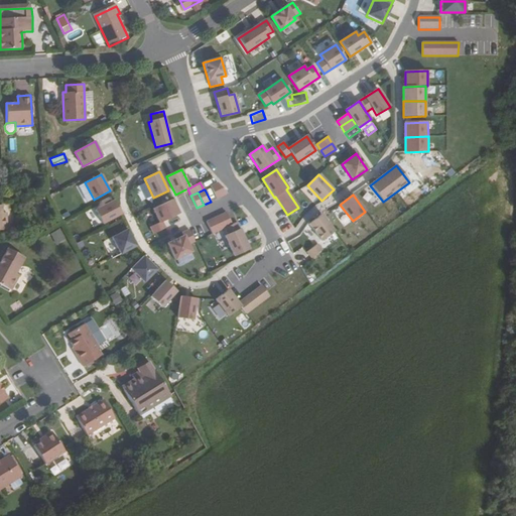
[(121,213),(115,200),(97,209),(104,223),(121,213)]
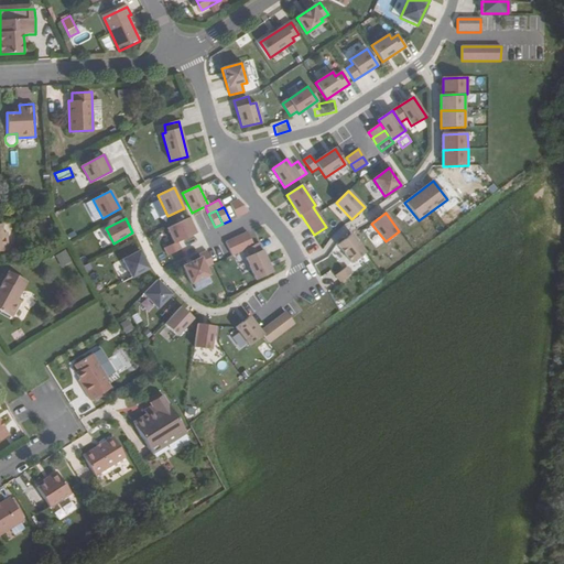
[(166,228),(174,243),(177,242),(196,234),(188,218),(166,228)]
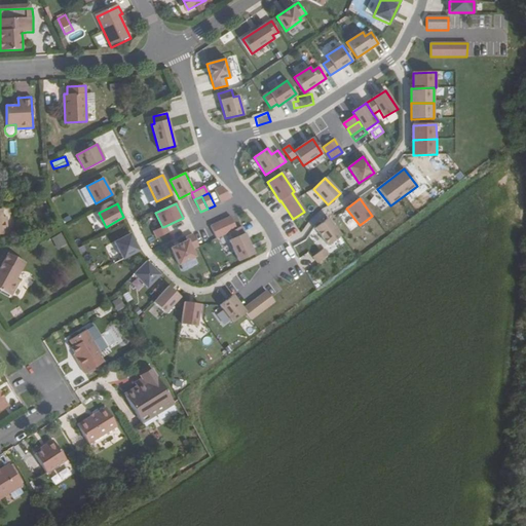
[(230,217),(223,220),(229,232),(236,229),(230,217)]
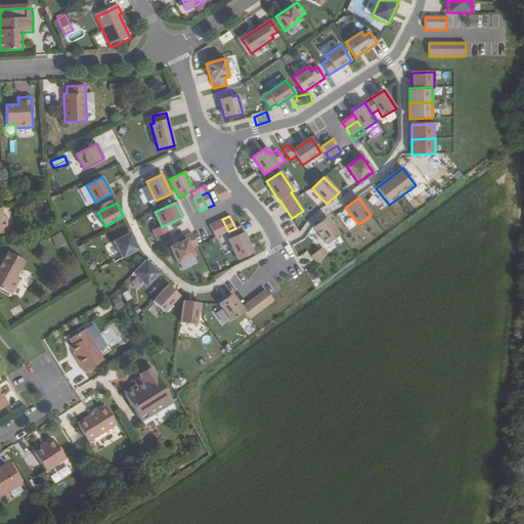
[(326,245),(340,234),(328,218),(314,228),(326,245)]
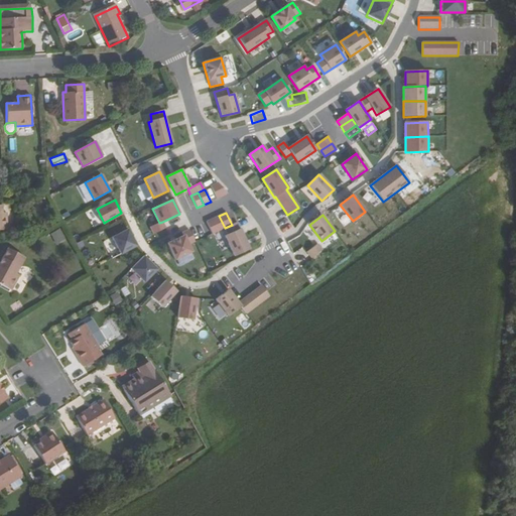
[(219,216),(213,219),(219,231),(225,228),(219,216)]
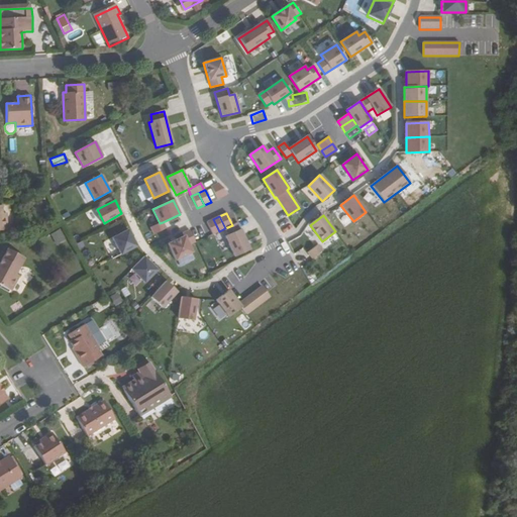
[(212,234),(219,231),(213,219),(206,222),(212,234)]
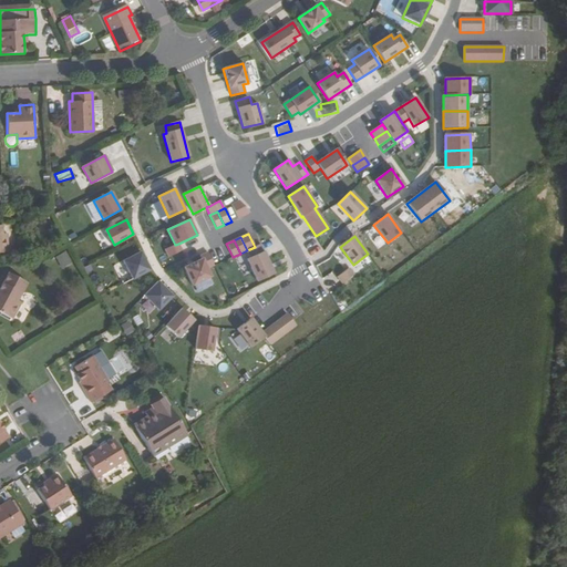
[(182,250),(178,244),(175,245),(165,249),(168,257),(182,250)]
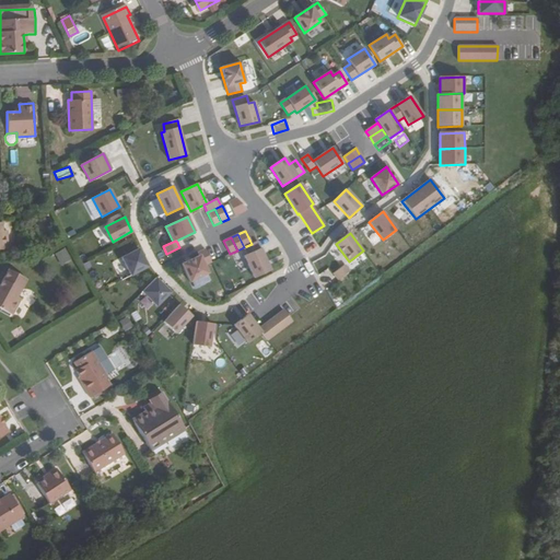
[(257,242),(252,244),(244,247),(247,254),(244,256),(255,278),(270,270),(257,242)]
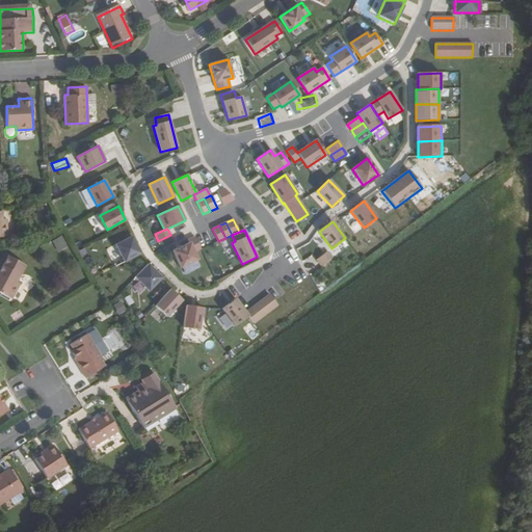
[(53,239),(58,251),(69,247),(63,235),(53,239)]
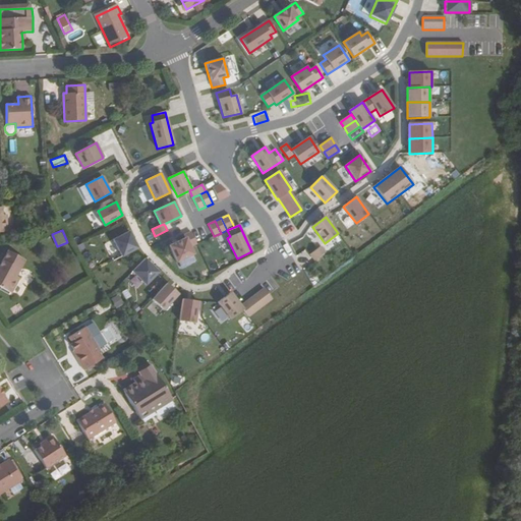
[(121,256),(137,248),(129,231),(113,240),(121,256)]
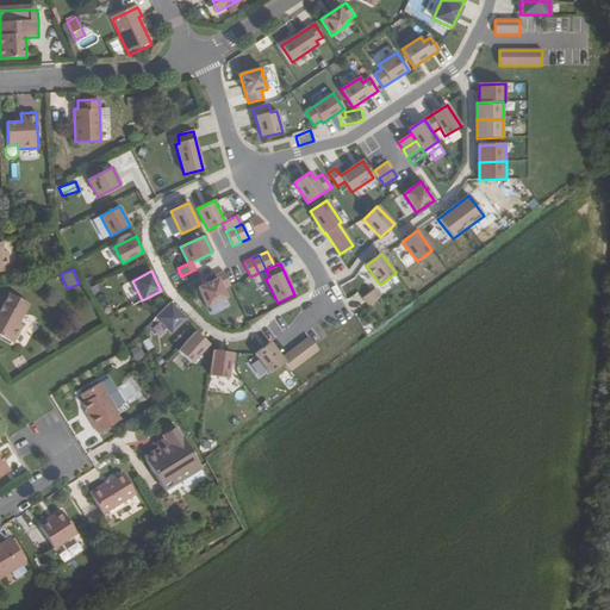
[(198,288),(206,307),(225,298),(222,290),(230,286),(223,272),(215,275),(217,279),(198,288)]
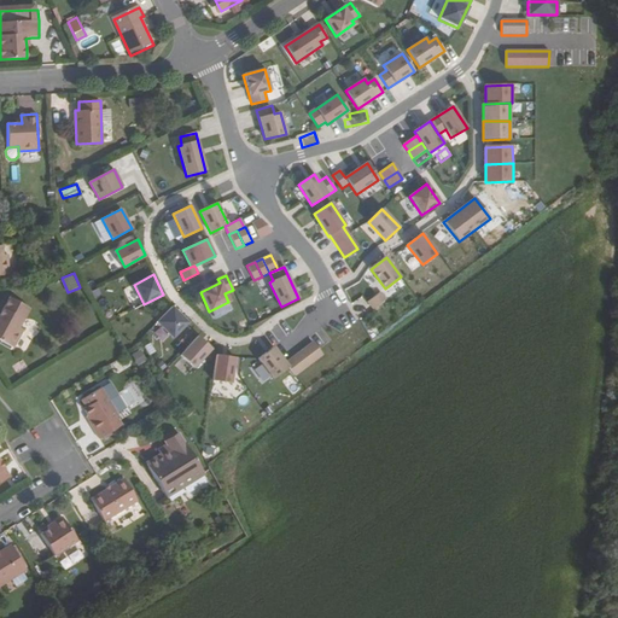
[(374,277),(361,285),(366,293),(379,285),(374,277)]
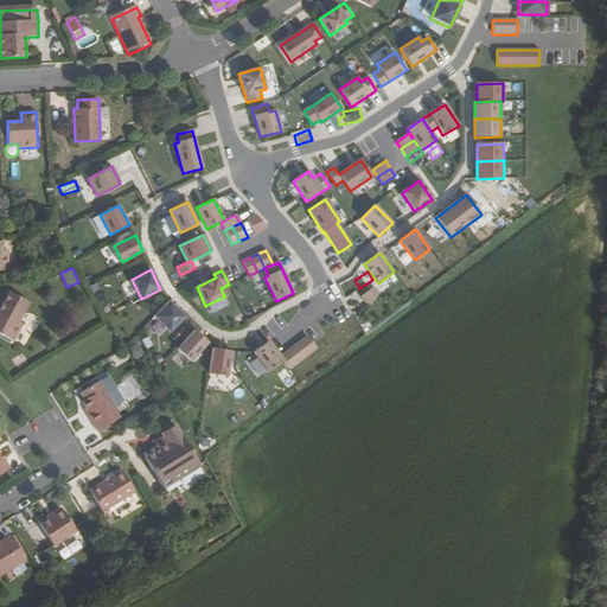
[(366,304),(379,294),(374,287),(362,296),(366,304)]
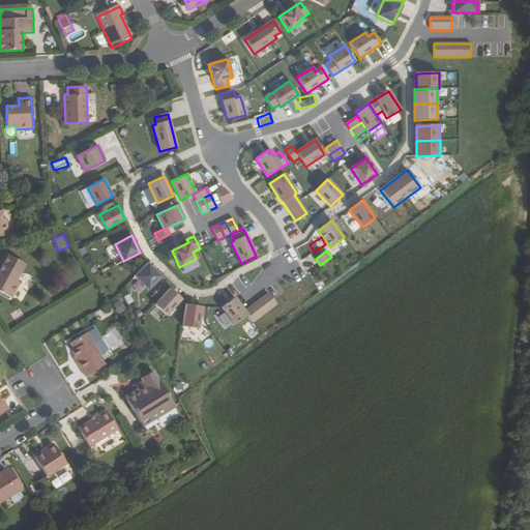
[(0,292),(11,298),(20,283),(17,281),(20,273),(21,273),(25,266),(5,257),(1,264),(0,266),(0,292)]
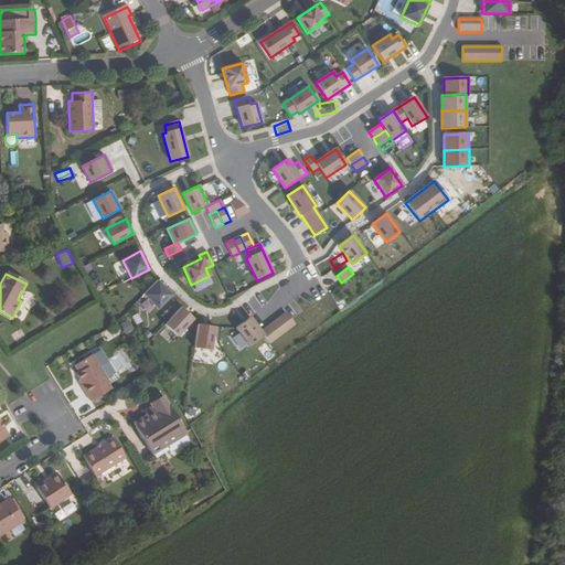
[(157,309),(171,295),(157,280),(142,295),(157,309)]
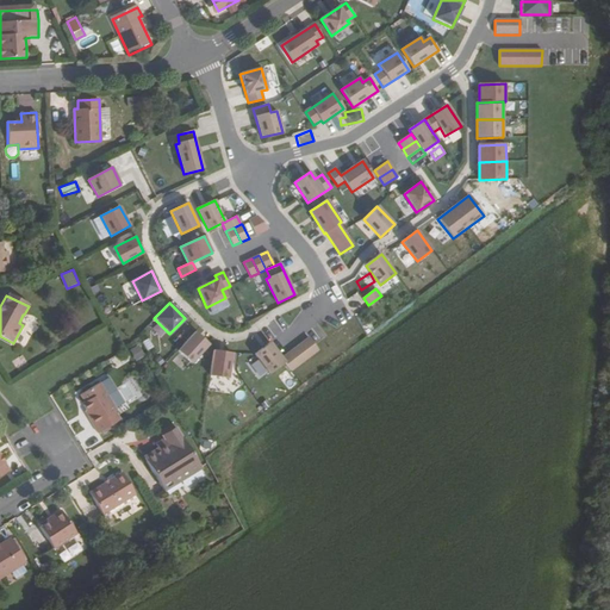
[(192,363),(209,344),(194,332),(178,350),(192,363)]
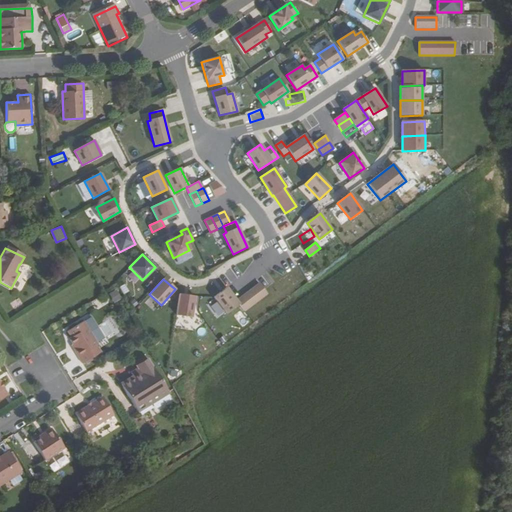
[(244,311),(267,294),(259,284),(236,301),(226,288),(214,297),(226,314),(239,304),(244,311)]
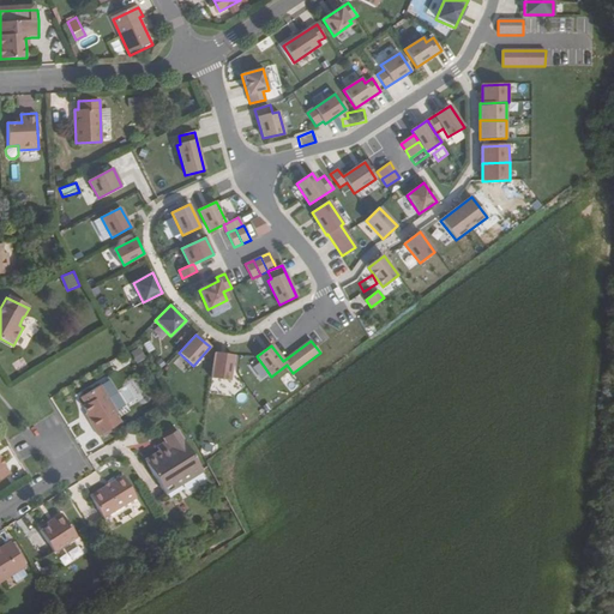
[(140,345),(131,351),(138,363),(148,357),(140,345)]
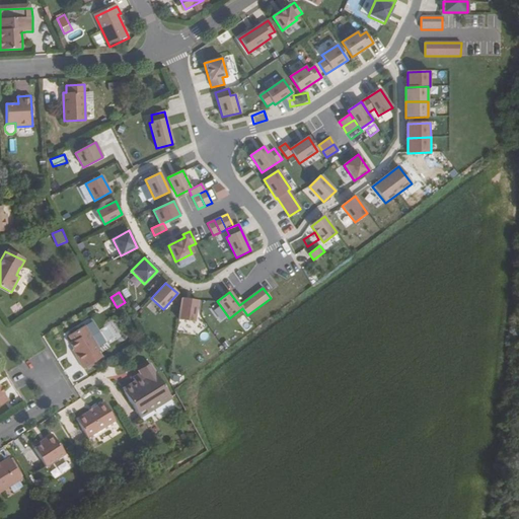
[(198,300),(181,298),(178,319),(194,321),(198,300)]
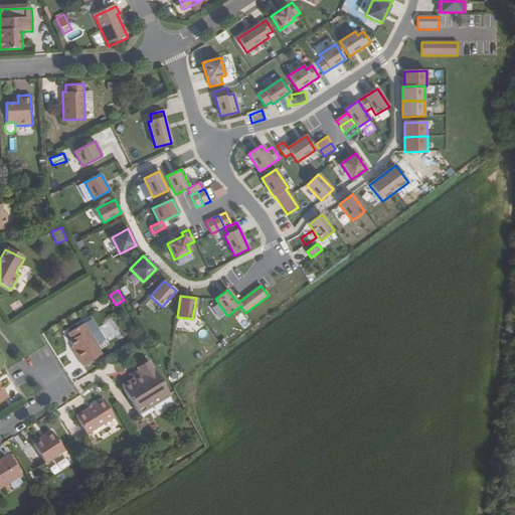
[(82,366),(101,354),(97,348),(98,347),(82,323),(66,334),(70,340),(68,341),(75,351),(73,353),(82,366)]
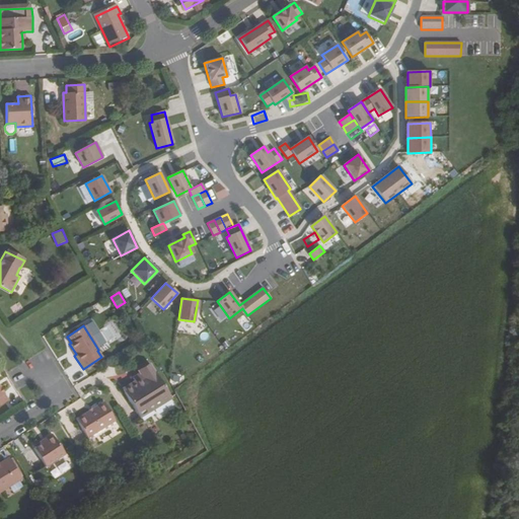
[(123,389),(138,414),(150,406),(152,410),(171,397),(150,364),(138,372),(139,374),(133,378),(135,382),(123,389)]
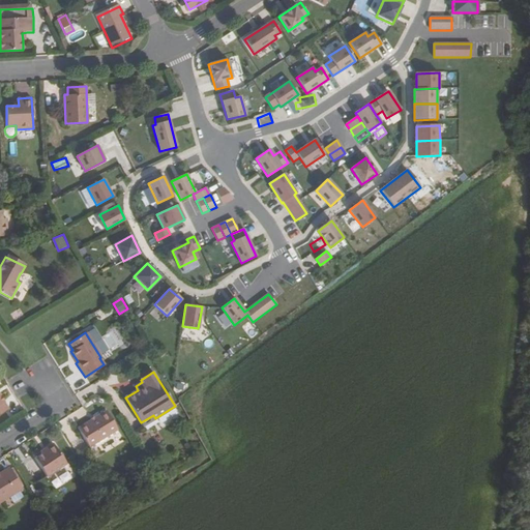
[(77,428),(88,447),(116,430),(105,411),(77,428)]
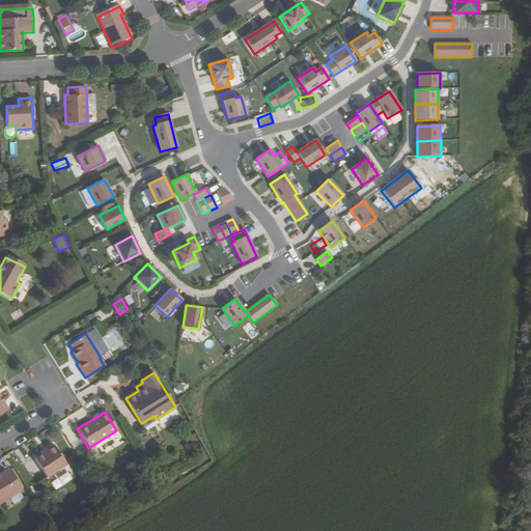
[(143,427),(156,419),(154,416),(141,423),(143,427)]
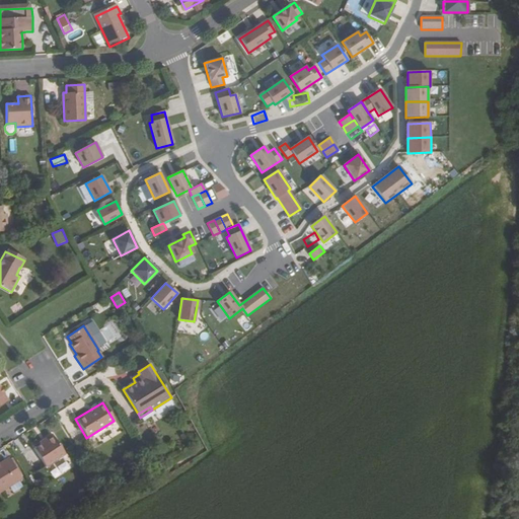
[(40,444),(32,448),(45,466),(64,454),(51,434),(44,439),(45,441),(40,444)]
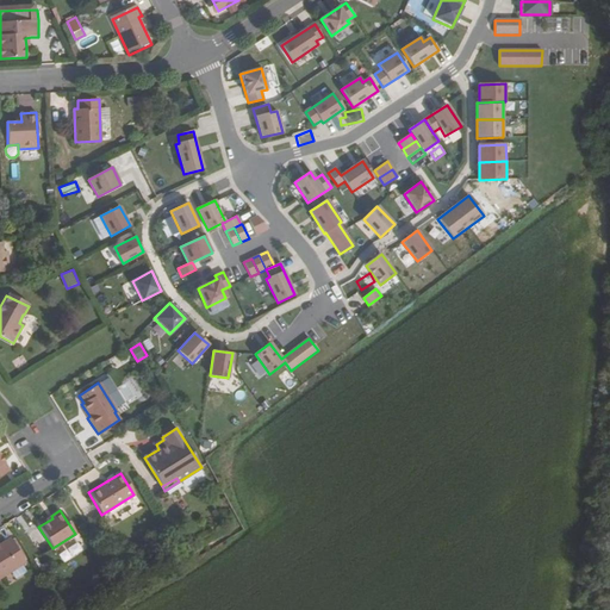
[(0,577),(24,562),(10,539),(0,543),(0,577)]
